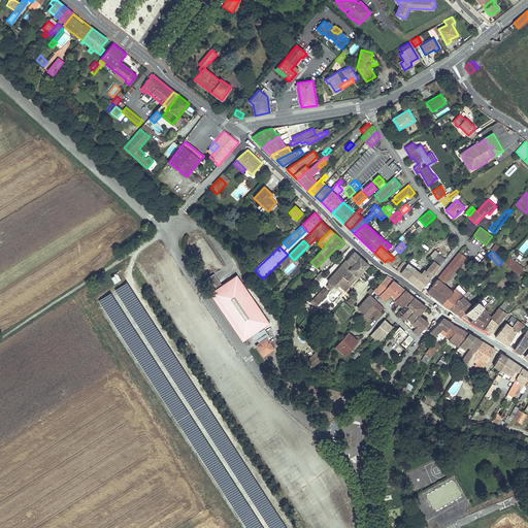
[(354,252),(342,265),(349,270),(360,257),(354,252)]
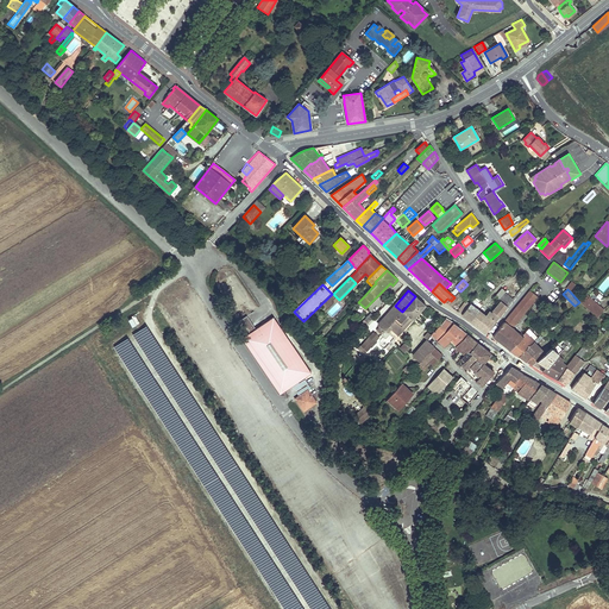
[(510,350),(522,338),(512,328),(510,328),(537,296),(529,290),(522,299),(514,311),(503,324),(493,337),(510,350)]
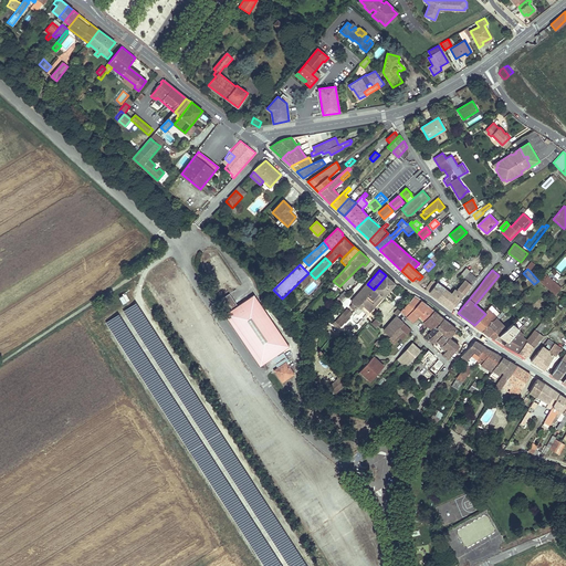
[(465,281),(471,284),(477,278),(469,272),(463,279),(465,281)]
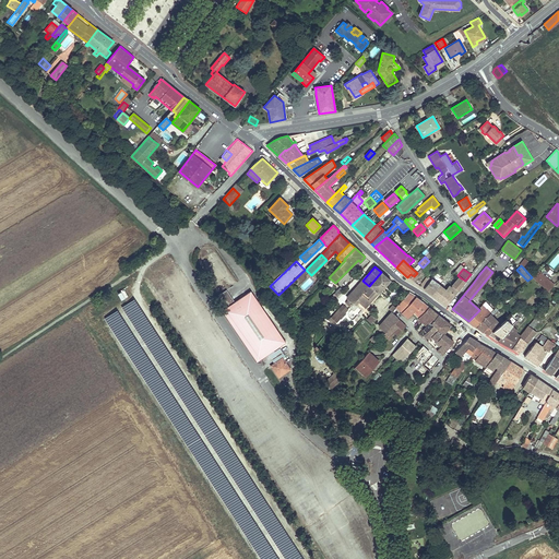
[(300,283),(310,274),(306,270),(300,275),(295,281),(297,283),(298,281),(300,283)]
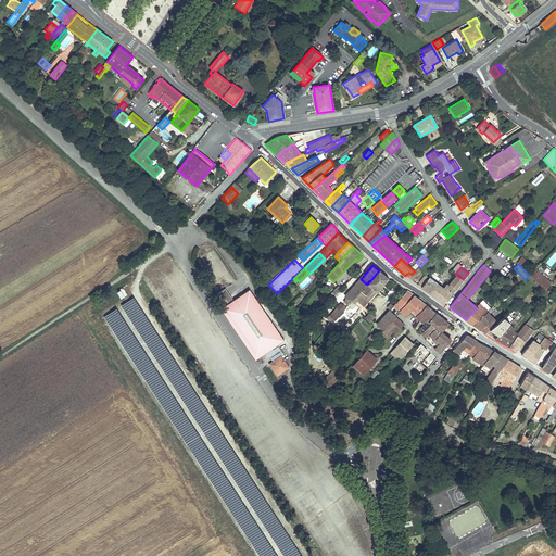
[(551,283),(535,269),(529,276),(545,290),(551,283)]
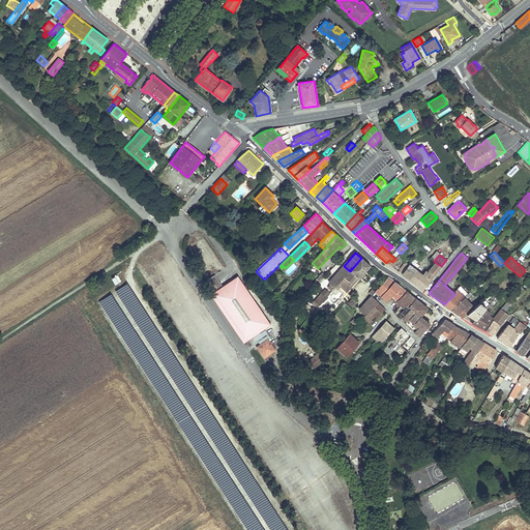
[(350,271),(343,278),(352,287),(371,266),(361,258),(350,271)]
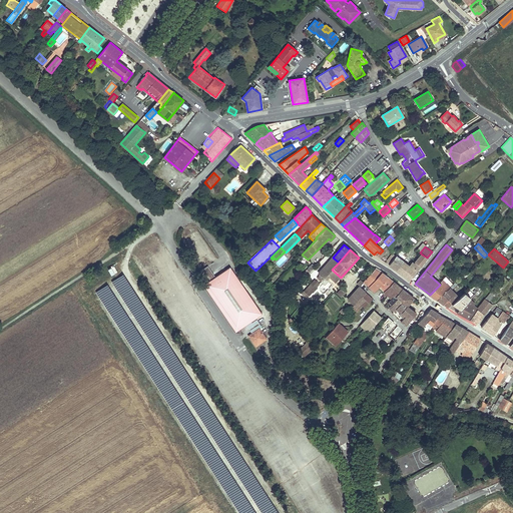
[(427,259),(427,258),(422,254),(411,268),(393,254),(386,264),(399,273),(410,281),(427,259)]
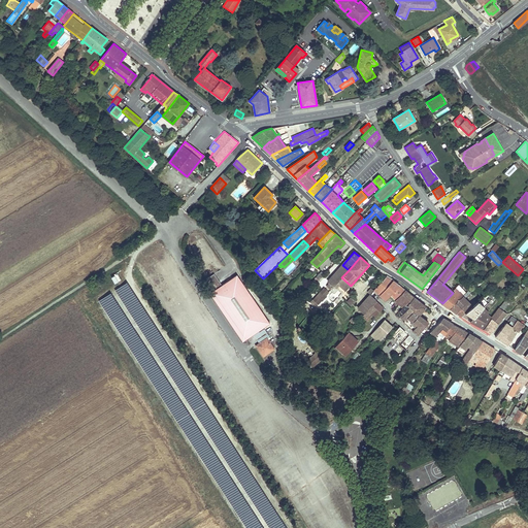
[(349,270),(342,265),(328,281),(330,282),(335,276),(339,281),(341,277),(349,270)]
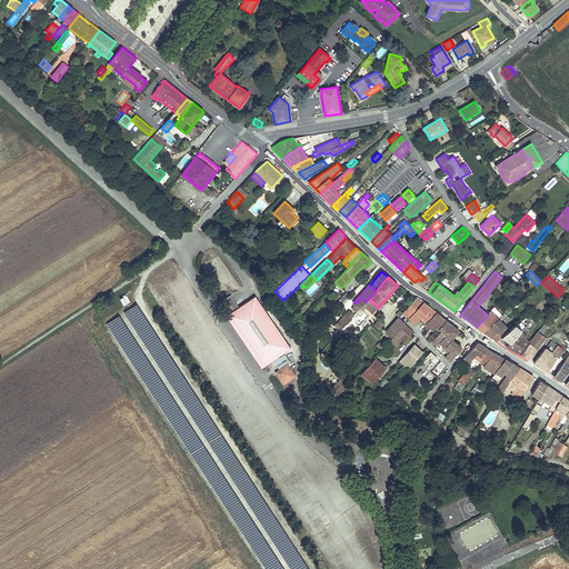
[(347,298),(345,295),(336,305),(339,307),(347,298)]
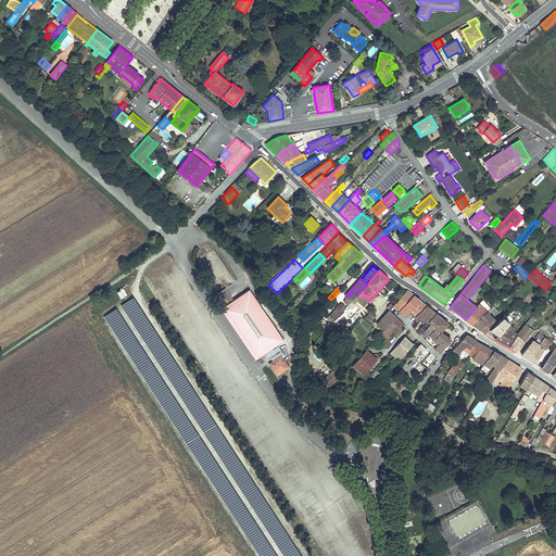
[(256,359),(285,340),(250,289),(222,308),(256,359)]
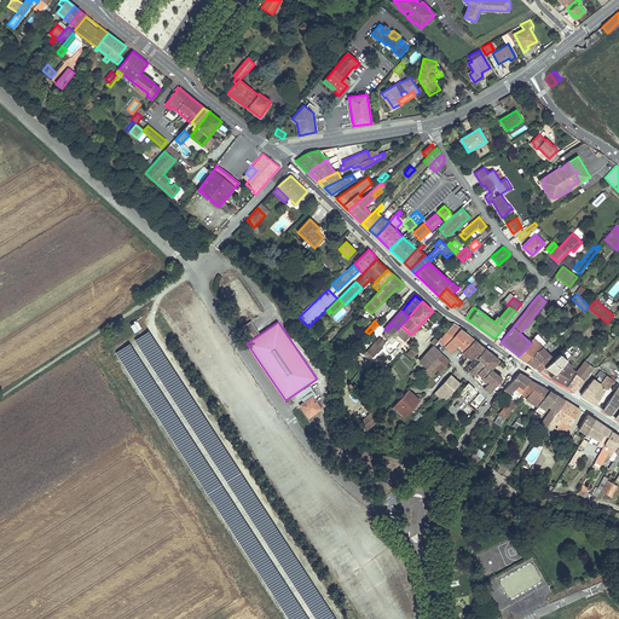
[(391,336),(398,329),(393,324),(387,330),(389,333),(388,335),(391,336)]
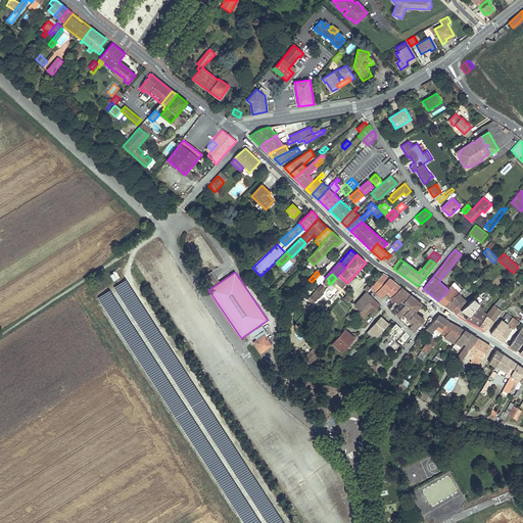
[(376,292),(388,278),(383,274),(371,287),(376,292)]
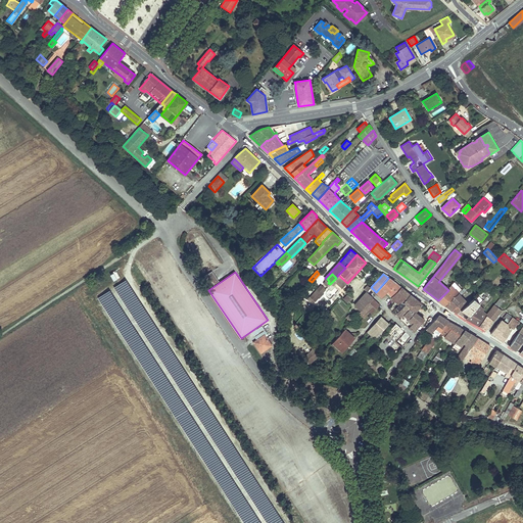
[(462,290),(445,305),(457,314),(461,310),(468,303),(460,295),(466,289),(478,279),(477,277),(463,289),(462,290)]
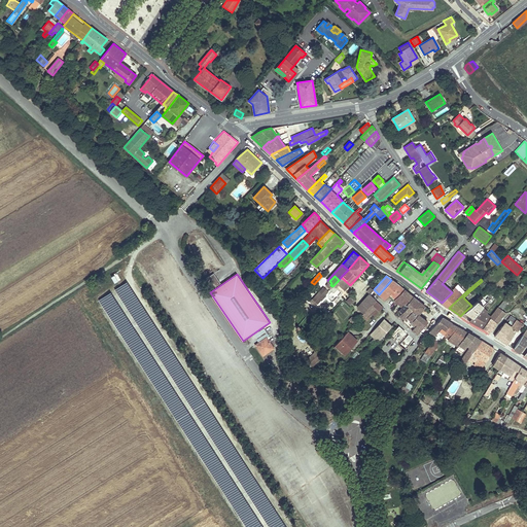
[(390,294),(395,300),(405,289),(392,280),(391,280),(379,294),(385,300),(390,294)]
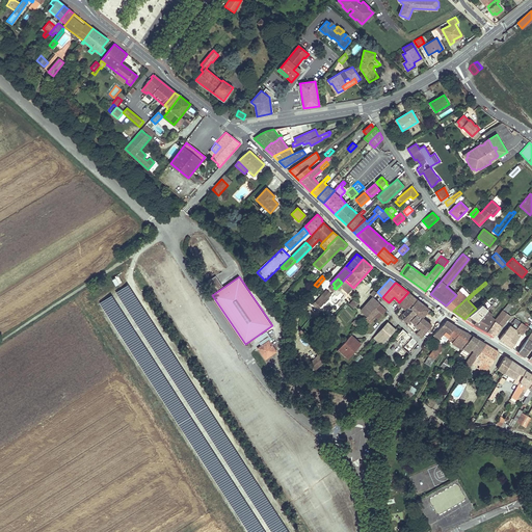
[(289,531),(128,285),(116,292),(271,531),(289,531)]
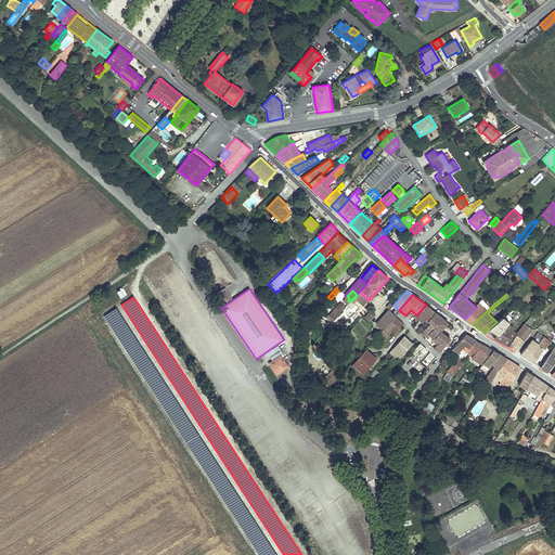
[(473,324),(490,308),(481,299),(476,305),(477,306),(476,308),(465,319),(473,324)]
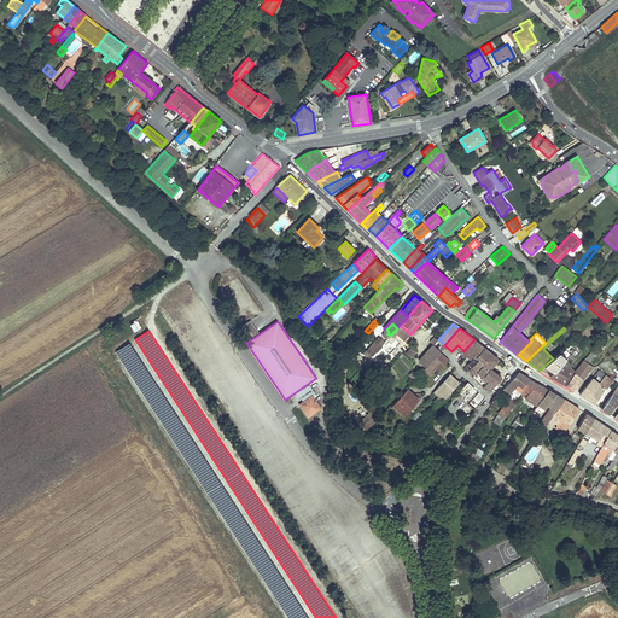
[(363,350),(369,357),(386,343),(379,336),(363,350)]
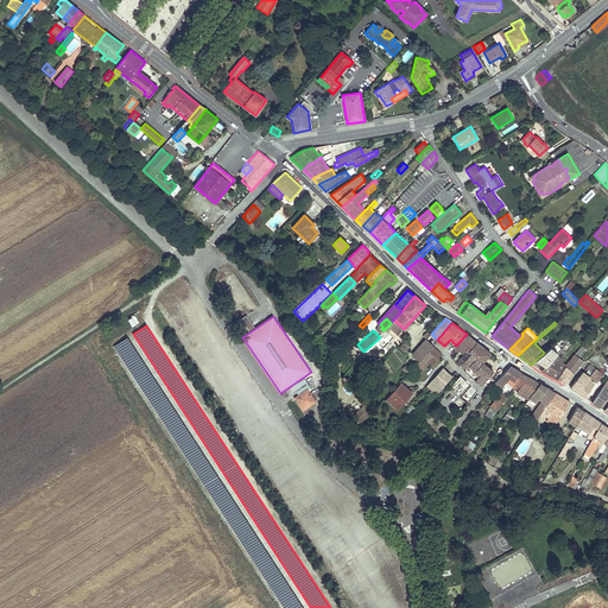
[(455,347),(460,350),(464,354),(467,350),(469,352),(476,343),(467,334),(456,346),(455,347)]
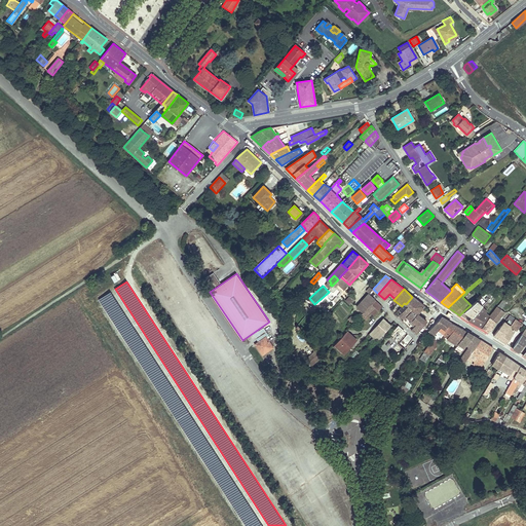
[(263,525),(111,291),(99,298),(247,525),(263,525)]
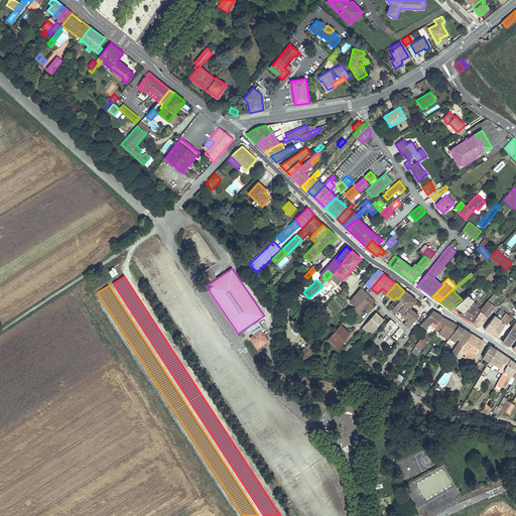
[(362,288),(350,301),(356,307),(368,294),(367,292),(362,288)]
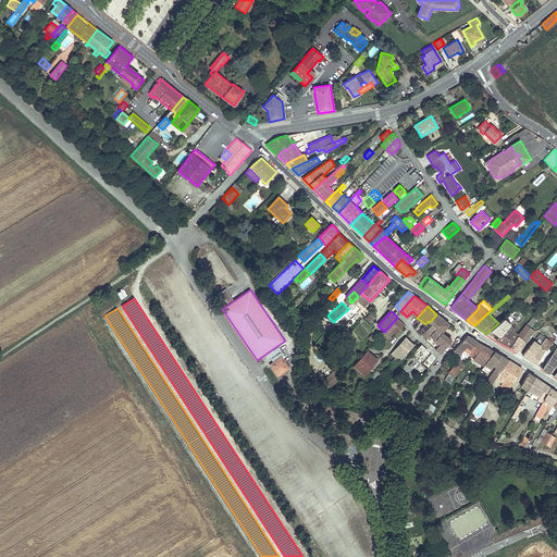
[(371,322),(375,317),(370,312),(366,318),(371,322)]
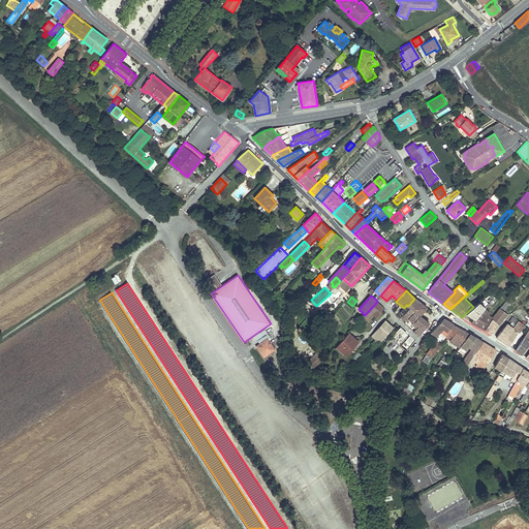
[(485,307),(474,318),(471,322),(484,330),(492,318),(487,313),(493,306),(492,306),(497,300),(497,299),(495,297),(493,300),(492,300),(490,303),(488,304),(485,307)]
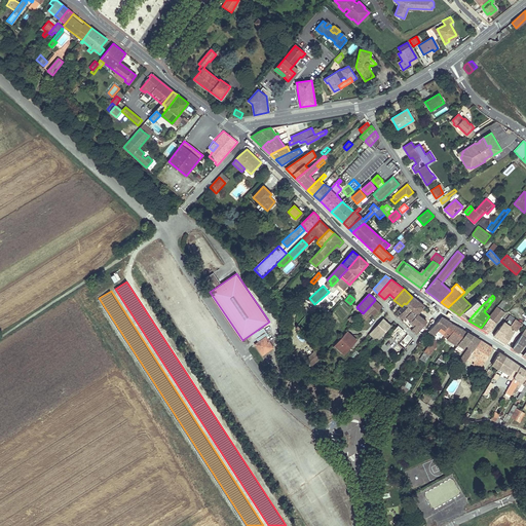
[(404,303),(402,306),(399,309),(402,312),(408,306),(411,309),(418,301),(412,297),(406,304),(404,303)]
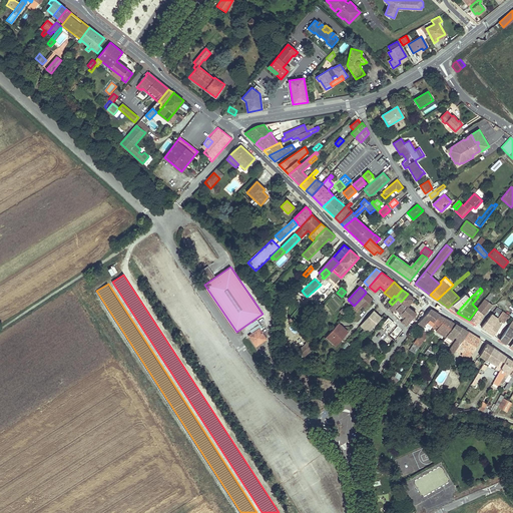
[(487,297),(477,309),(484,315),(492,305),(488,301),(495,292),(492,290),(491,292),(487,297)]
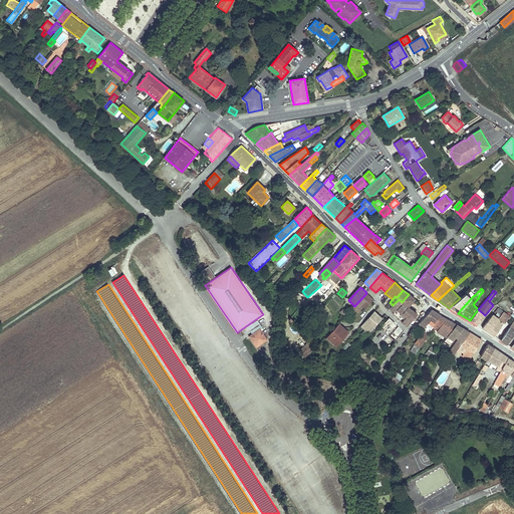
[(453,304),(461,309),(471,298),(474,295),(471,291),(467,294),(466,293),(460,298),(453,304)]
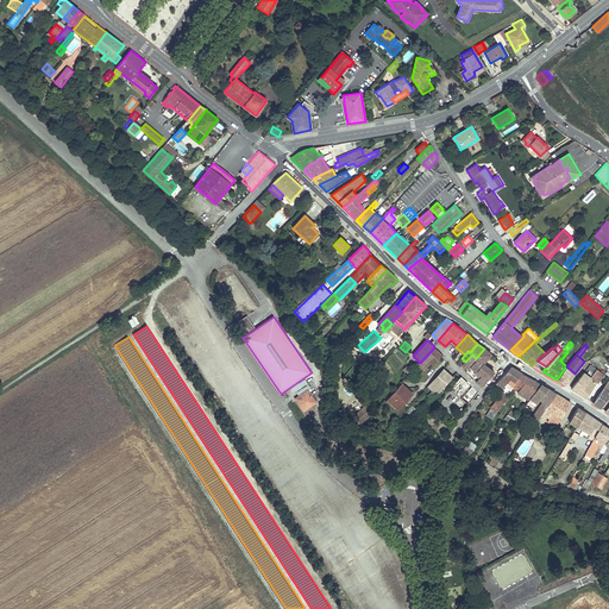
[(434,347),(420,363),(419,365),(424,370),(431,363),(432,365),(441,355),(434,347)]
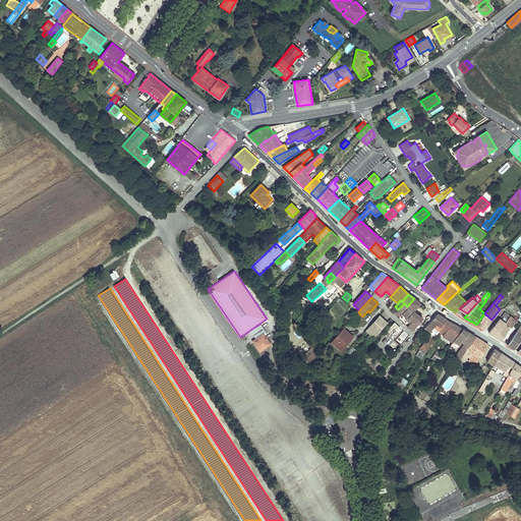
[(411,313),(413,310),(419,302),(414,298),(407,306),(404,303),(398,309),(395,312),(399,316),(406,309),(411,313)]
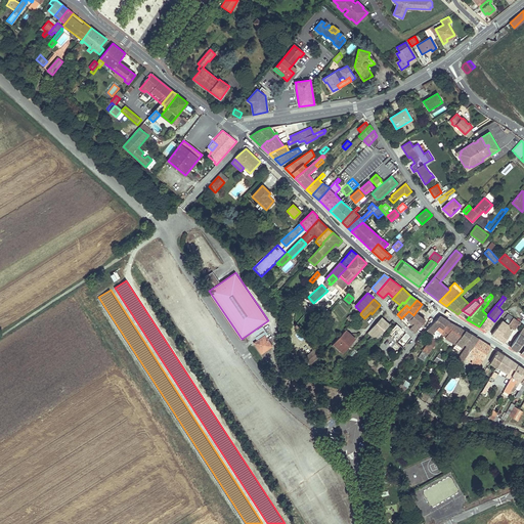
[(401,318),(400,319),(415,333),(425,320),(416,312),(413,315),(408,311),(401,318)]
